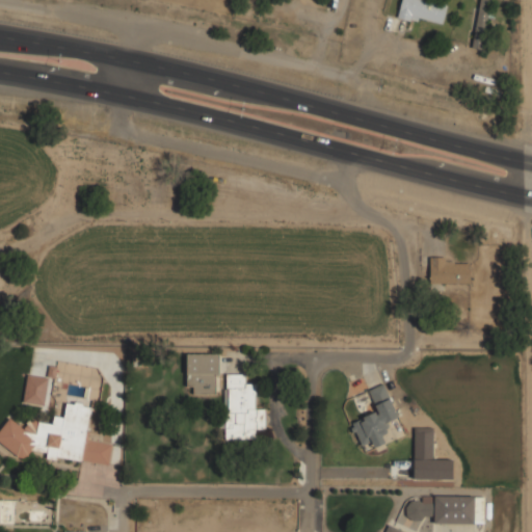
[(443,25),(447,1),(441,0),(401,0),(398,16),(443,25)]
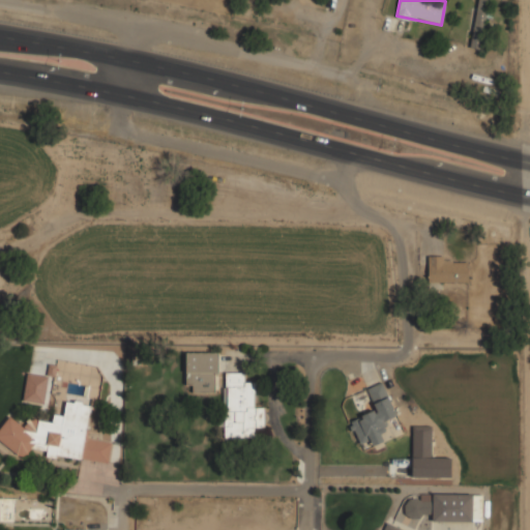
[(477,0),(470,48),(480,49),(488,0),(477,0)]
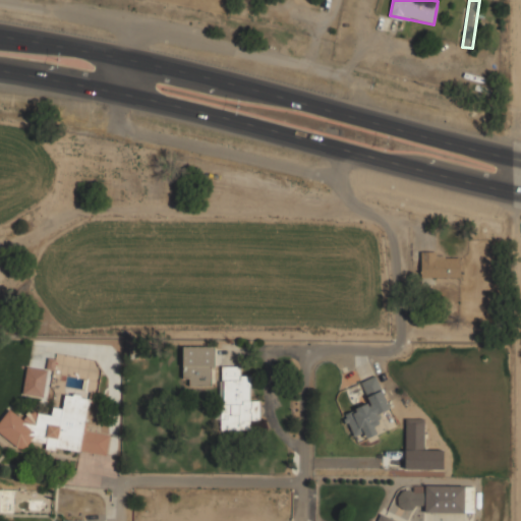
[(460,277),(460,256),(440,256),(440,249),(421,249),(421,277),(460,277)]
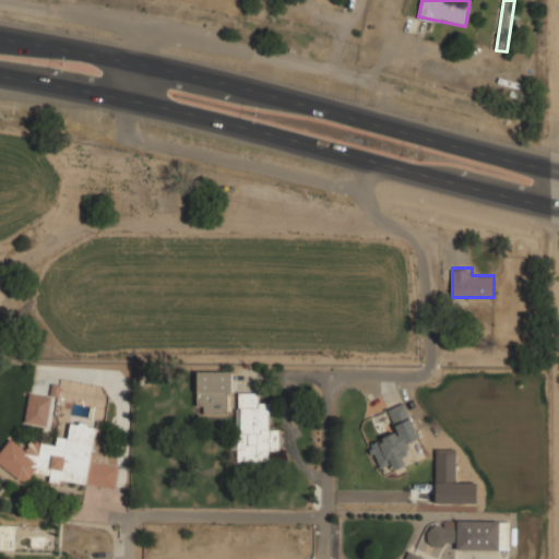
[(195,406),(203,406),(202,414),(228,414),(229,372),(197,371),(195,406)]
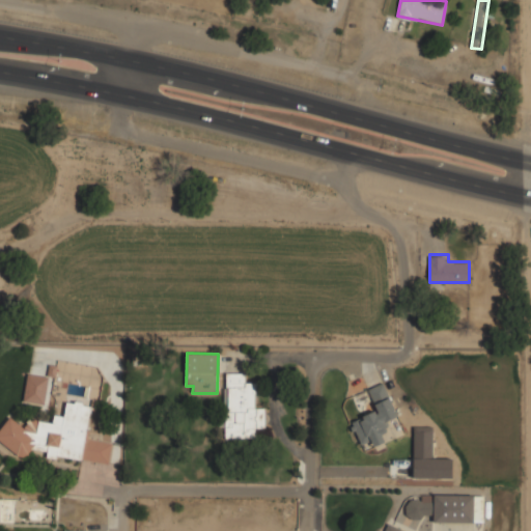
[(226,439),(255,439),(255,428),(263,428),(263,408),(255,408),(255,383),(245,383),(245,372),(225,372),(226,439)]
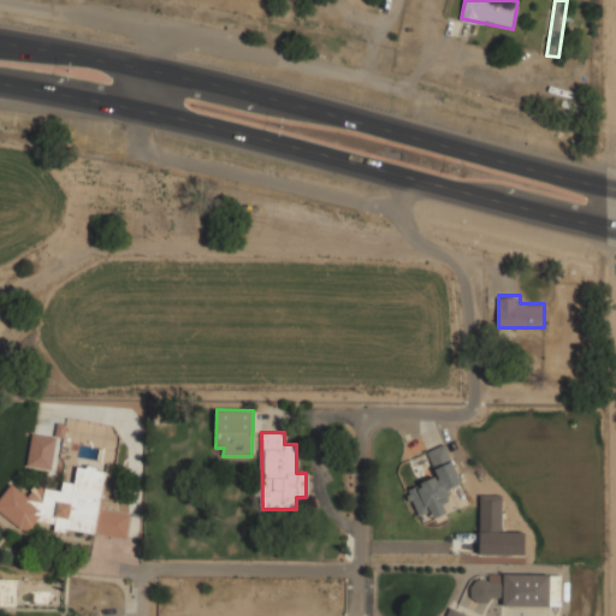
[(460,483),(444,444),(426,451),(437,477),(407,489),(418,517),(431,513),(433,517),(445,513),(442,503),(450,501),(445,489),(460,483)]
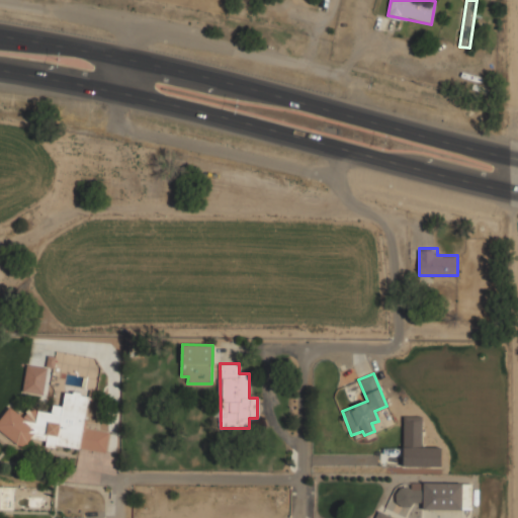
[(79,448),(87,397),(81,395),(79,394),(64,392),(62,407),(53,405),(51,412),(28,409),(22,417),(8,407),(0,418),(0,431),(16,443),(25,445),(30,437),(46,440),(45,446),(54,447),(56,444),(79,448)]
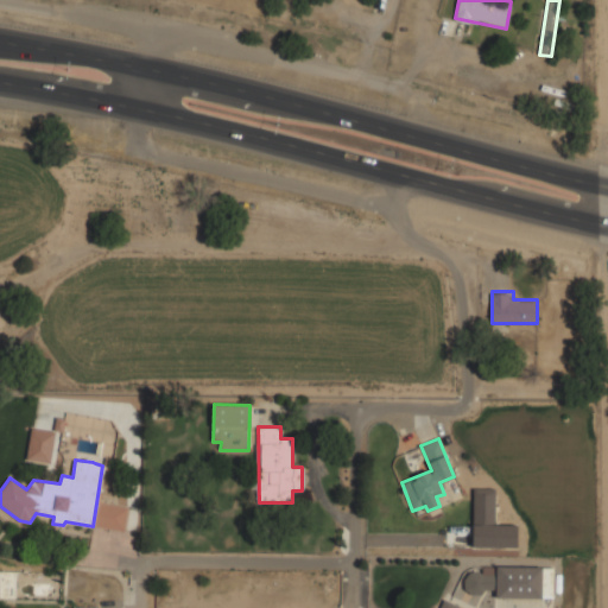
[(494,524),(495,489),(473,488),(473,548),(517,549),(518,524),(494,524)]
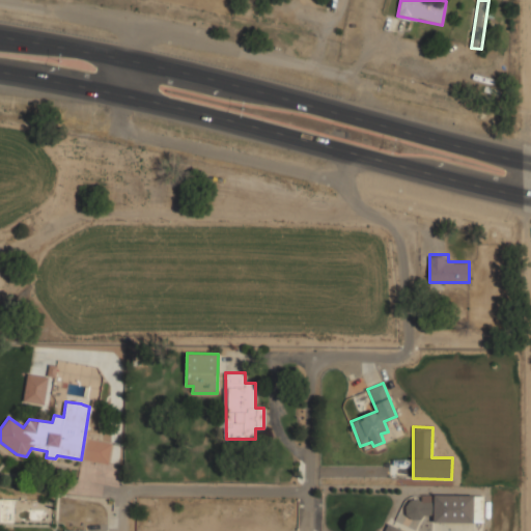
[(111,442),(85,438),(81,459),(107,465),(111,442)]
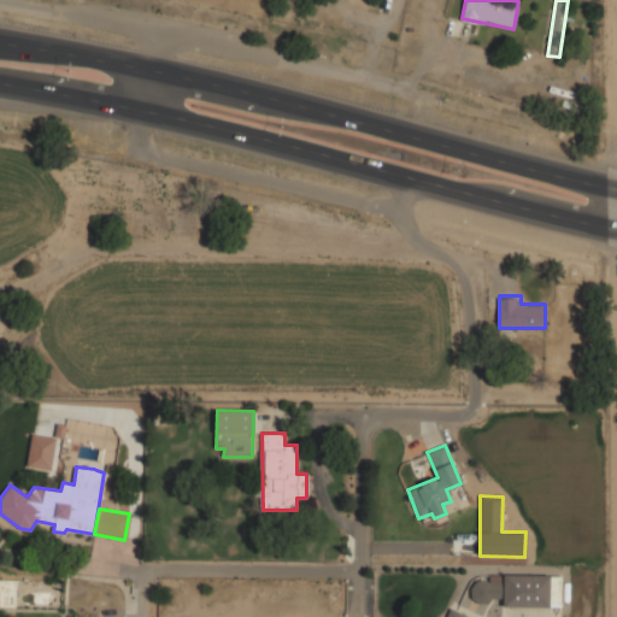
[(503,605),(560,605),(560,582),(552,582),(552,574),(503,574),(503,605)]
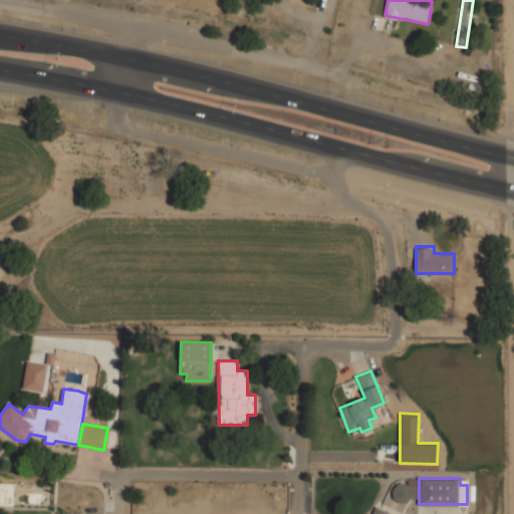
[(13,483),(0,482),(0,505),(13,505),(13,483)]
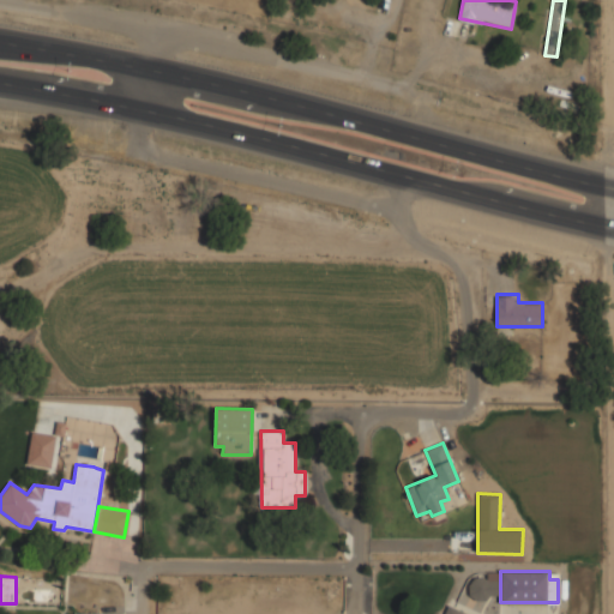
[(497,596),(497,578),(470,578),(470,596),(497,596)]
